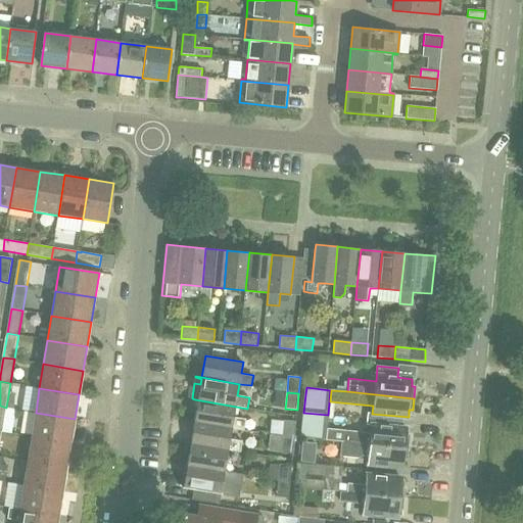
[(234,417),(236,407),(195,399),(198,400),(194,422),(232,428),(244,430),(246,419),(234,417)]
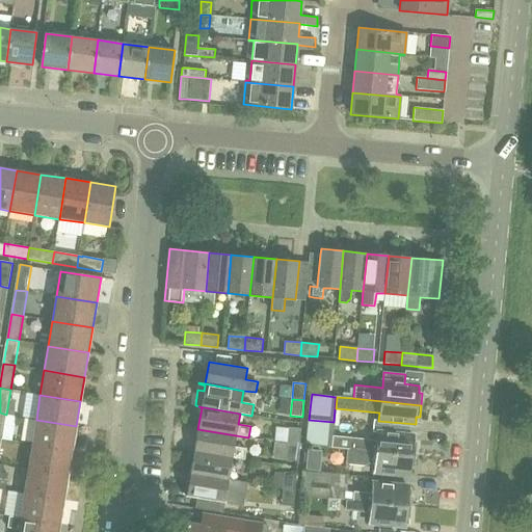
[(32,444),(73,451),(76,426),(36,420),(32,444)]
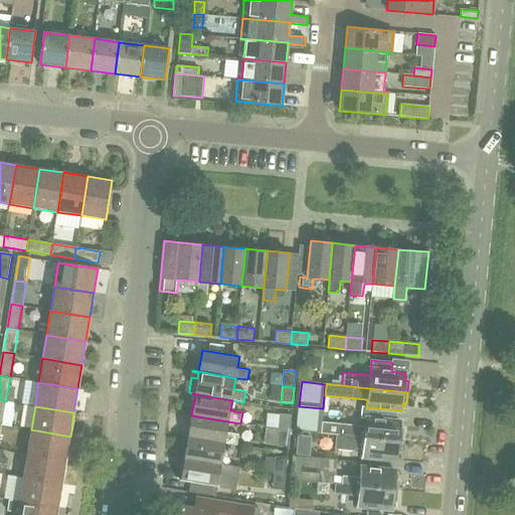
[(321,434),(323,408),(299,406),(297,432),(321,434)]
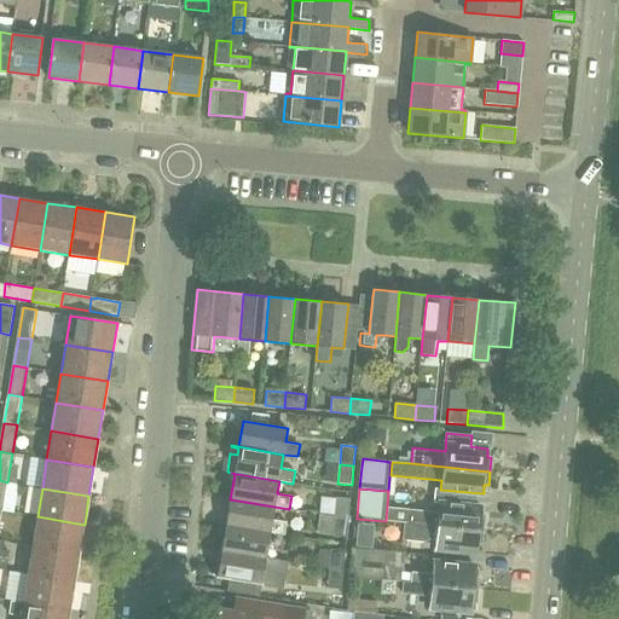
[(334,516),(348,518),(351,498),(336,497),(334,516)]
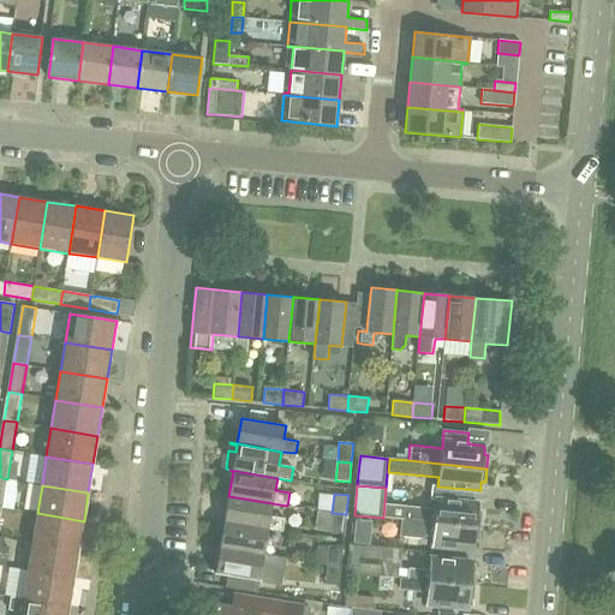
[(270,517),(273,503),(228,496),(225,521),(269,529),(282,531),(285,519),(270,517)]
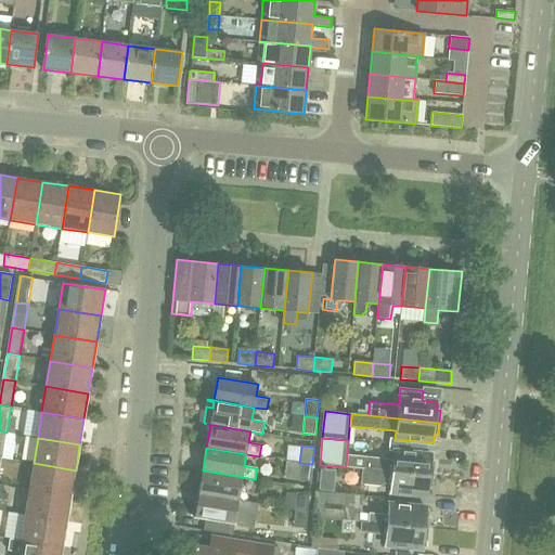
[(433,454),(422,453),(394,451),(392,461),(352,457),(352,461),(347,461),(347,467),(362,468),(434,475),(435,464),(431,464),(433,454)]
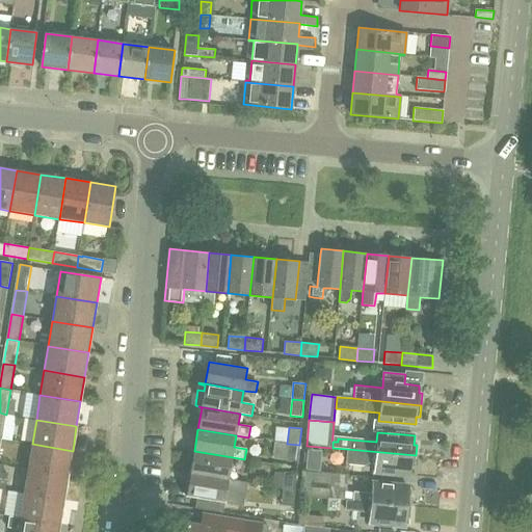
[(69,475),(73,451),(32,444),(28,469),(69,475)]
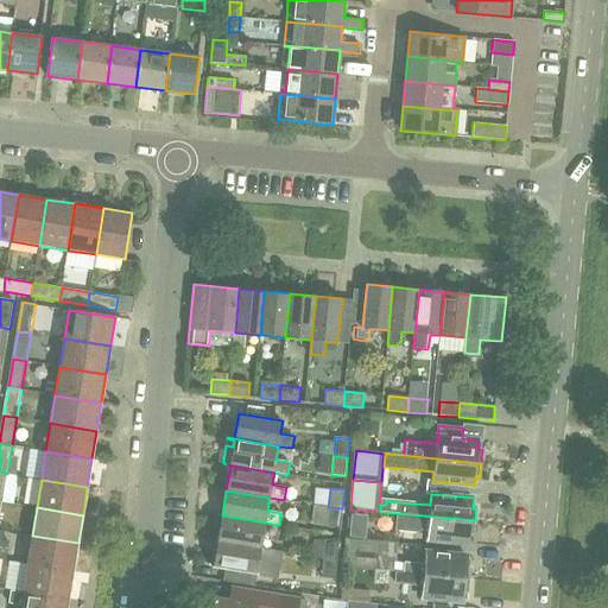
[(327,526),(341,529),(342,508),(328,507),(327,526)]
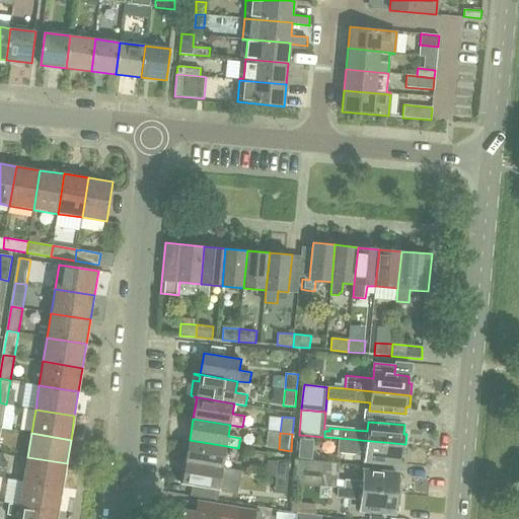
[(299,438),(299,446),(312,447),(313,440),(299,438)]
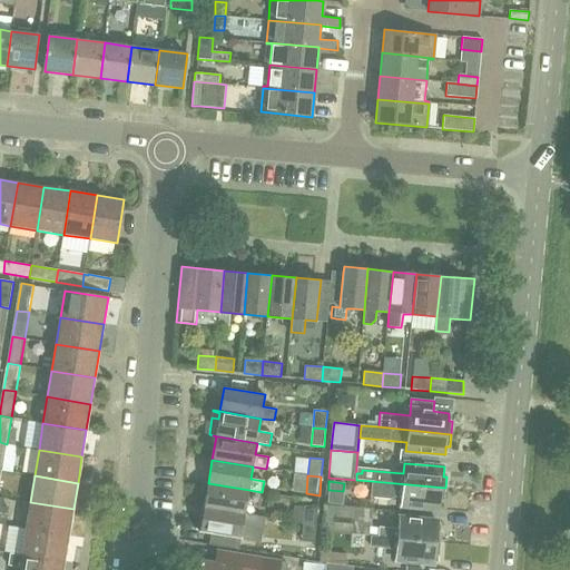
[(444,500),(445,488),(372,481),(371,493),(389,495),(399,493),(402,493),(401,503),(440,508),(441,499),(444,500)]
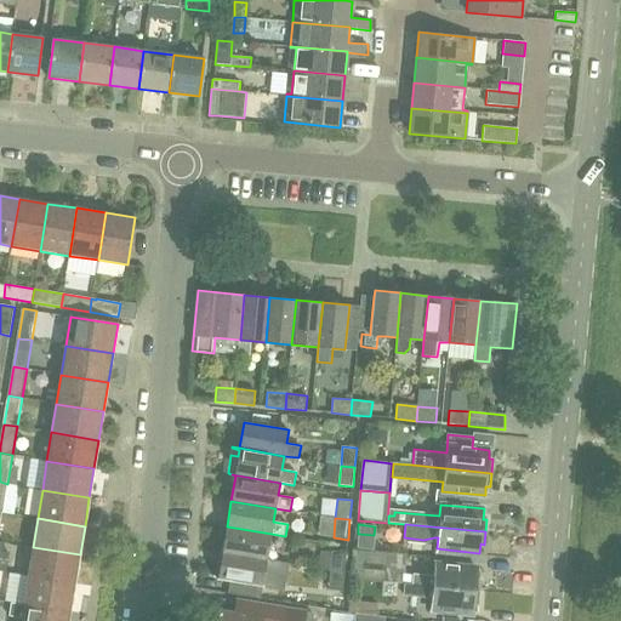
[(267,560),(272,534),(227,527),(222,553),(267,560)]
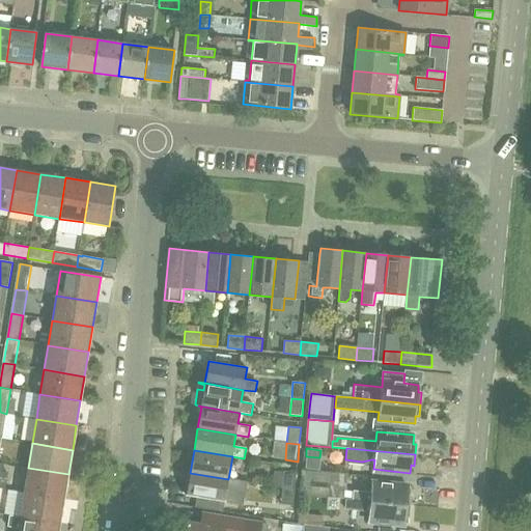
[(68,474),(28,468),(24,493),(64,499),(68,474)]
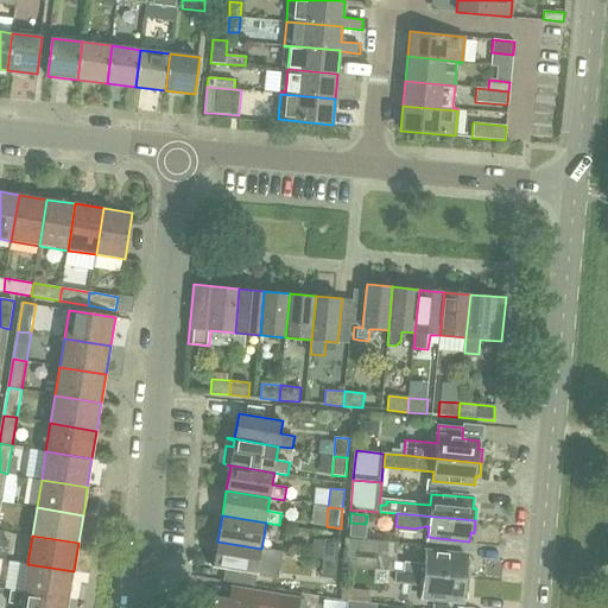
[(323,558),(337,561),(339,540),(325,539),(323,558)]
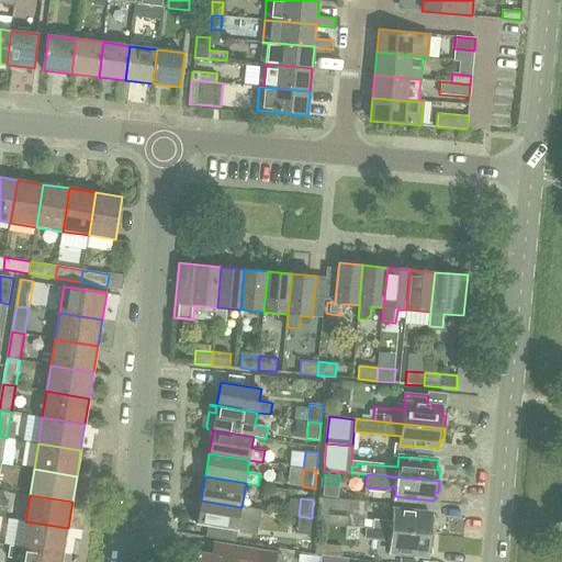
[(242,507),(201,501),(197,525),(237,531),(242,507)]
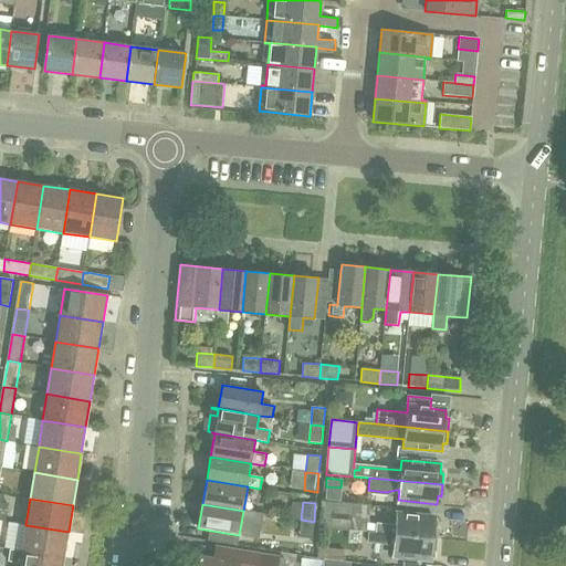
[(321,531),(356,534),(358,507),(323,504),(321,531)]
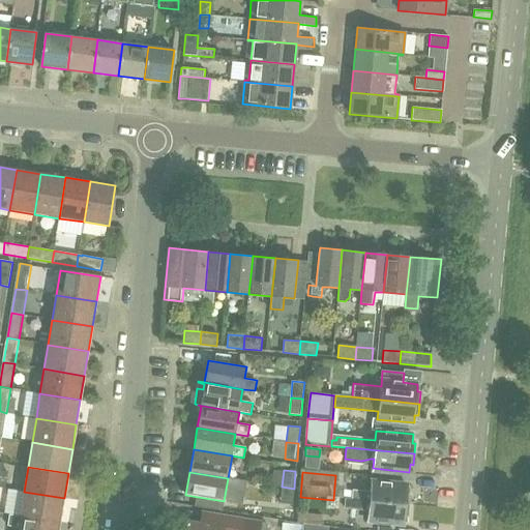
[(353,486),(352,499),(410,505),(411,493),(408,493),(408,484),(371,480),(371,487),(353,486)]
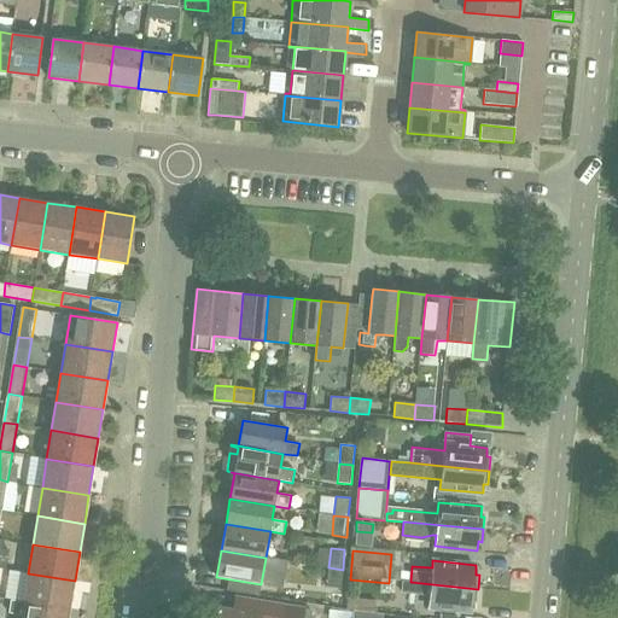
[(340,588),(342,576),(343,570),(328,567),(327,587),(340,588)]
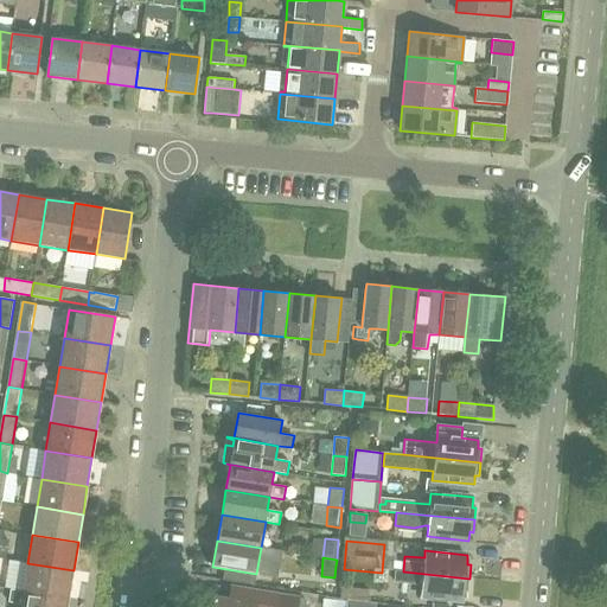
[(69,599),(74,570),(27,563),(23,590),(69,599)]
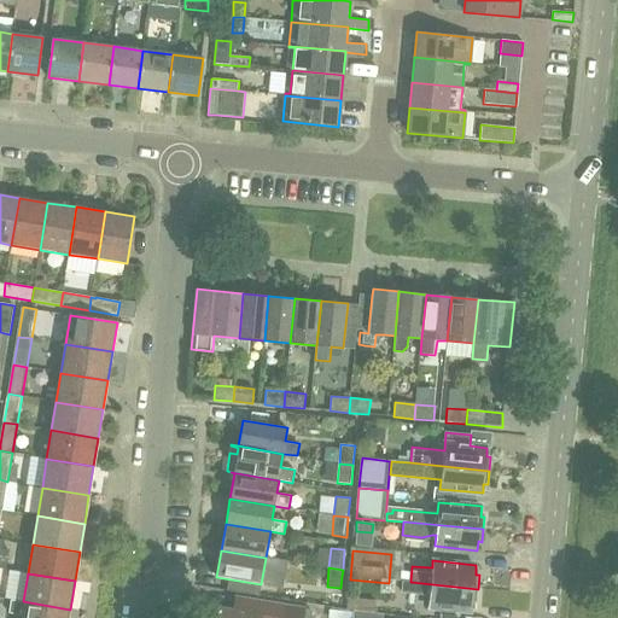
[(478,589),(410,582),(409,593),(431,595),(430,606),(472,611),(473,601),(477,601),(478,589)]
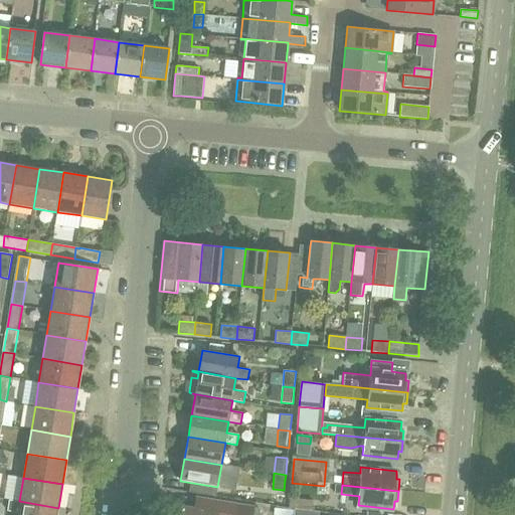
[(313,500),(291,497),(290,508),(312,510),(313,500)]
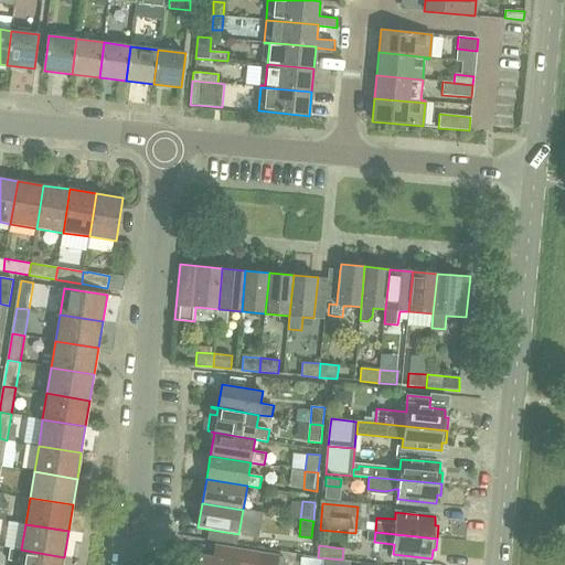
[(230,561),(214,558),(195,555),(193,564),(283,564),(285,556),(232,548),(230,561)]
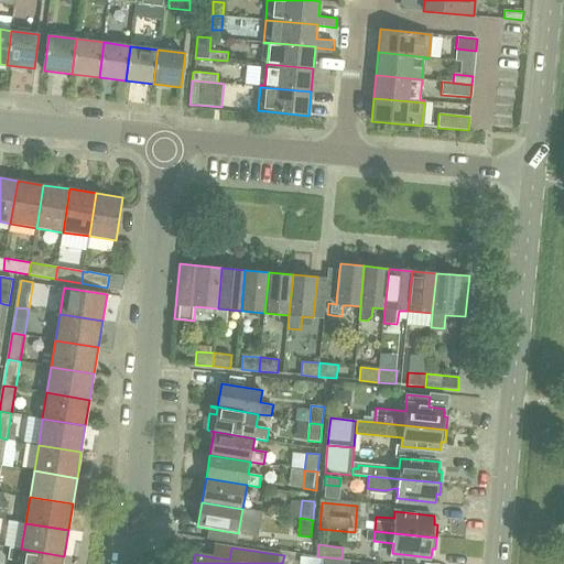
[(62,563),(64,556),(21,549),(18,563),(62,563)]
